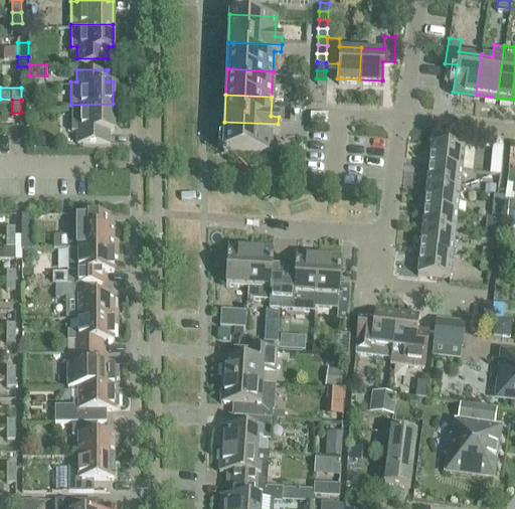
[(114,127),(113,104),(70,105),(70,127),(76,127),(77,139),(108,139),(108,127),(114,127)]
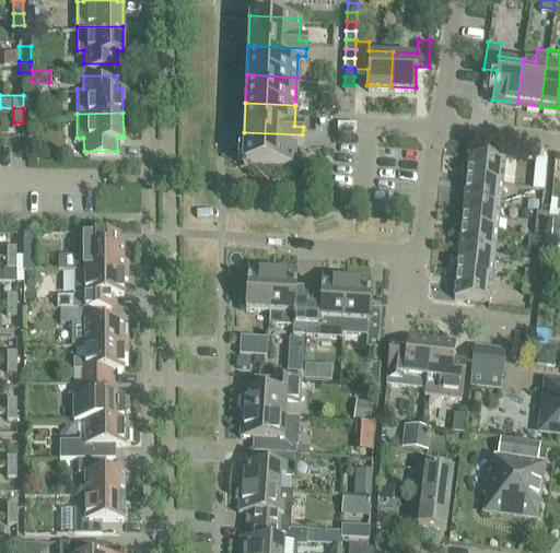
[(302,134),(244,132),(243,162),(293,164),(294,142),(302,143),(302,134)]
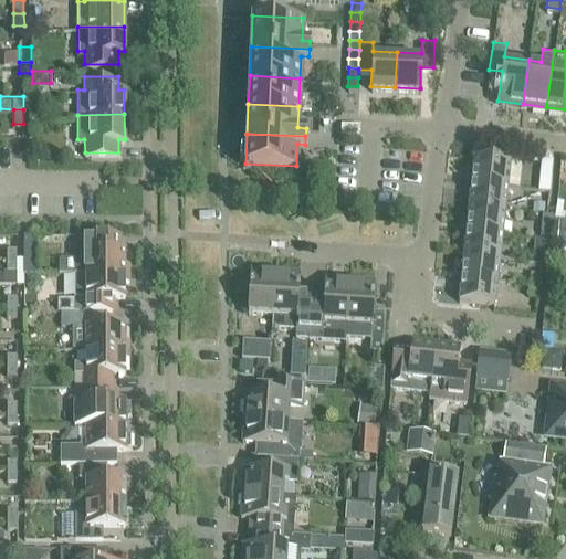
[(471,178),(506,181),(510,157),(474,154),(471,178)]
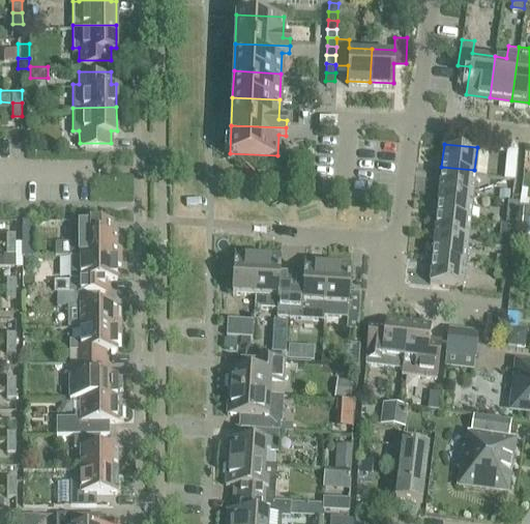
[(505,161),(504,174),(513,175),(514,162),(505,161)]
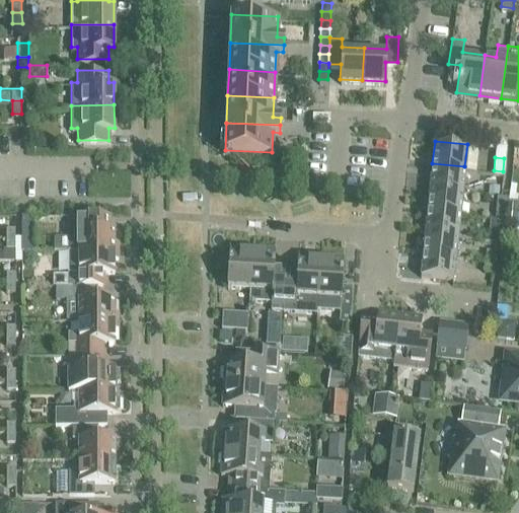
[(430,185),(462,189),(464,166),(432,163),(430,185)]
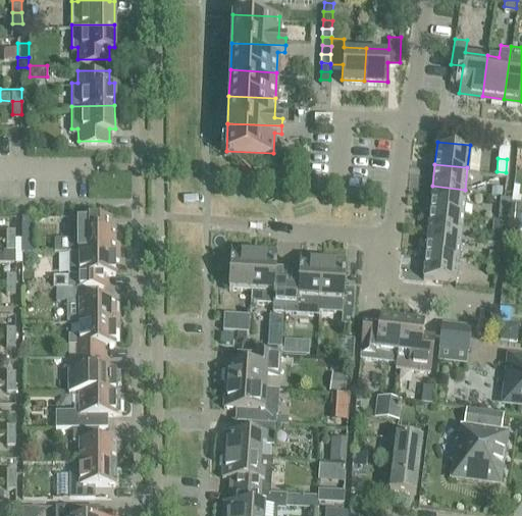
[(491,182),(490,190),(502,191),(502,183),(491,182)]
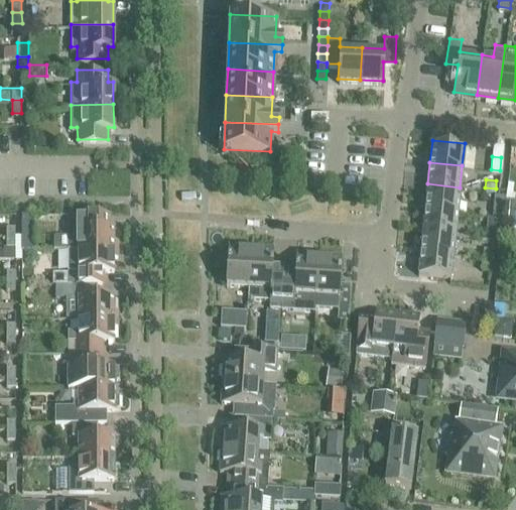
[(427,183),(425,206),(458,209),(460,187),(427,183)]
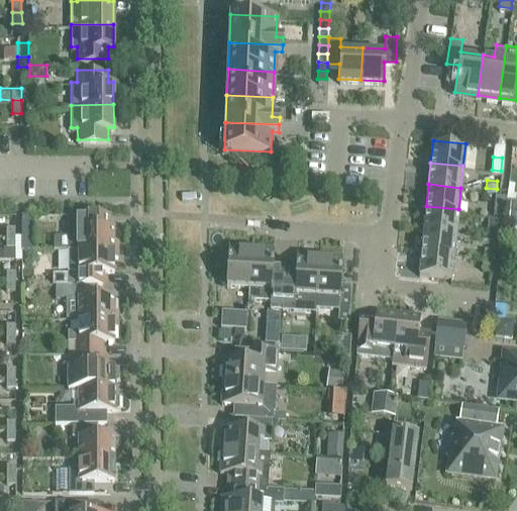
[(516,199),(511,199),(508,224),(516,224),(516,199)]
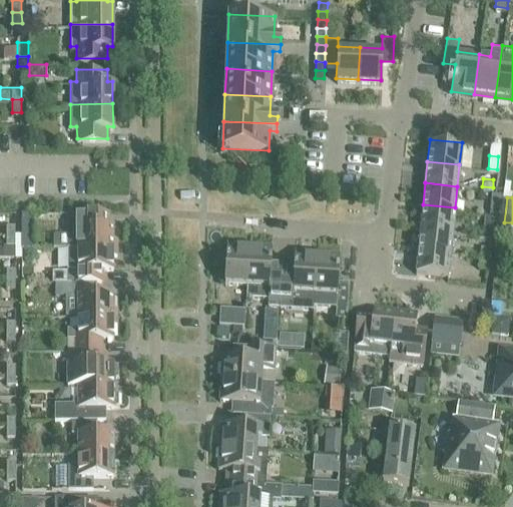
[(490,199),(489,209),(492,210),(500,210),(501,200),(493,200),(490,199)]
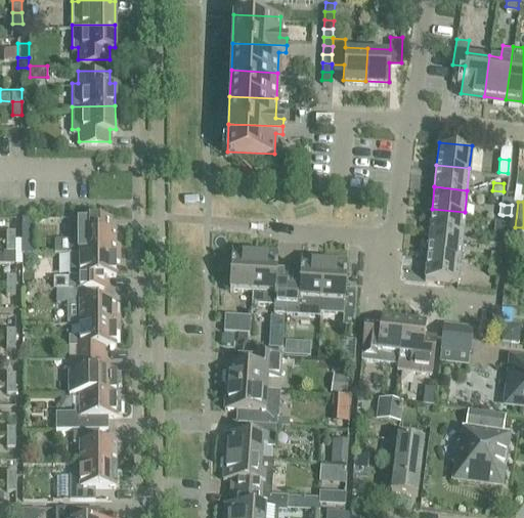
[(462,234),(465,212),(432,209),(429,230),(462,234)]
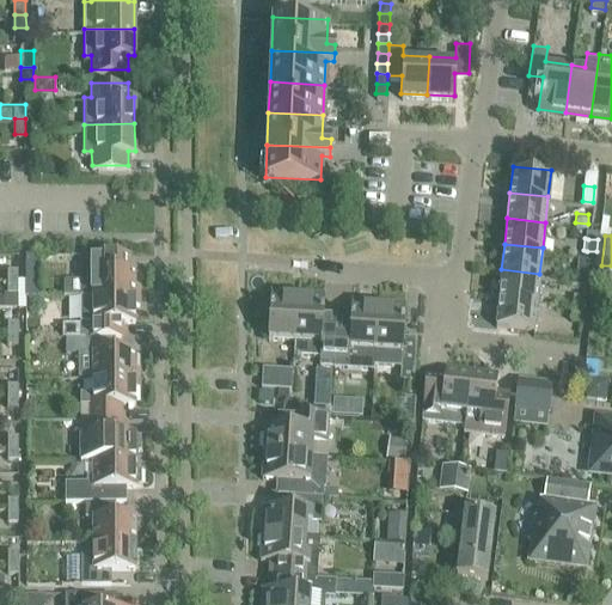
[(128,264),(128,250),(80,250),(80,266),(80,291),(134,291),(134,264),(128,264)]
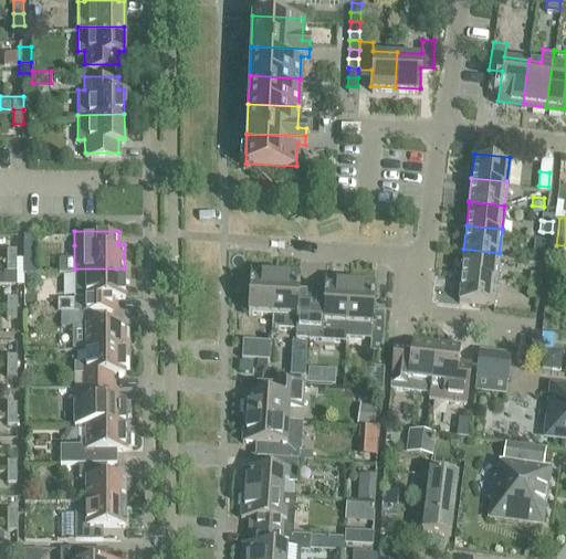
[(551,251),(552,234),(535,232),(533,250),(551,251)]
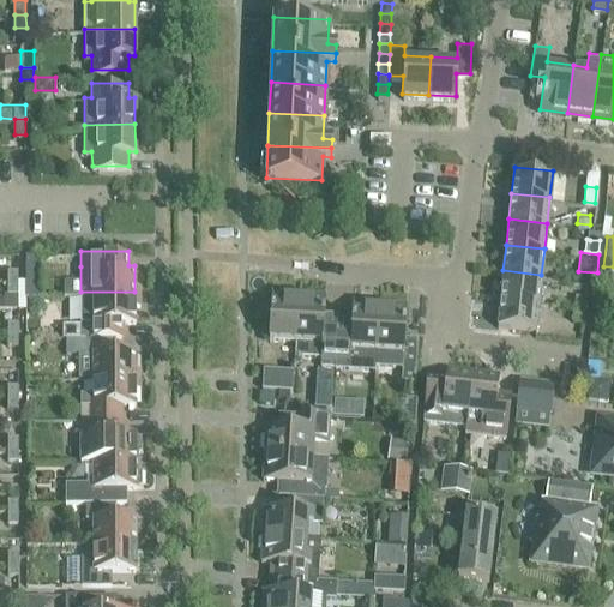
[(539,300),(541,275),(503,270),(500,296),(539,300)]
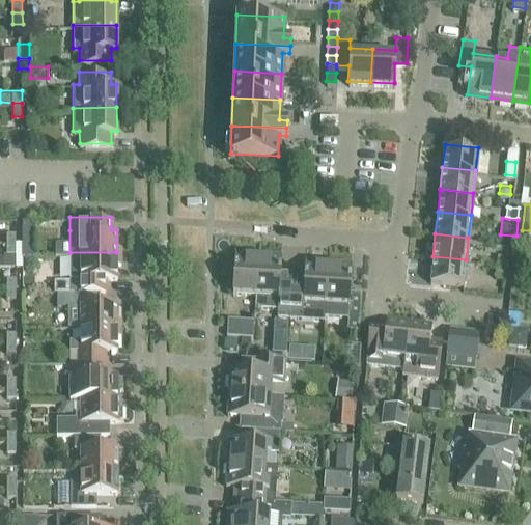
[(22,238),(22,252),(33,253),(33,235),(22,235),(22,238)]
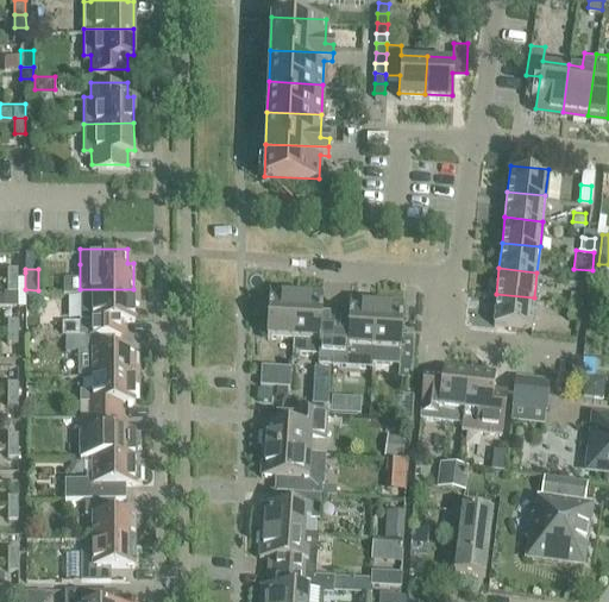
[(0,300),(18,301),(18,284),(8,284),(8,288),(5,288),(5,292),(0,288),(0,300)]
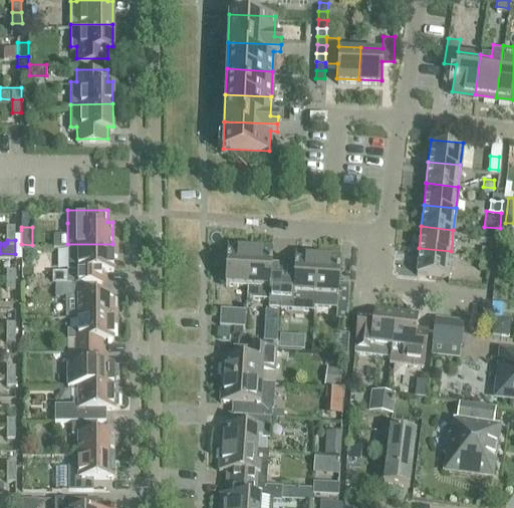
[(250,242),(227,240),(225,280),(247,282),(250,242)]
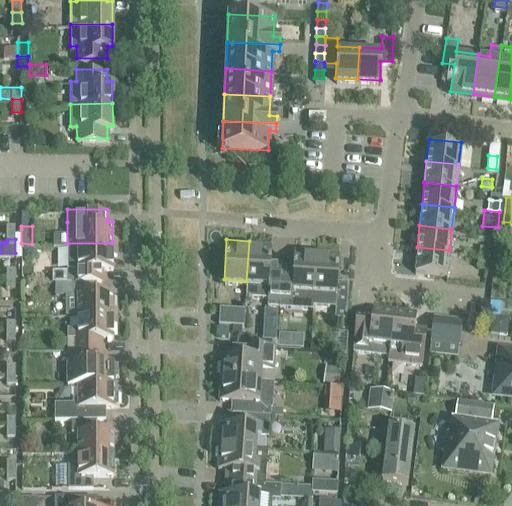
[(480,240),(478,251),(488,252),(489,242),(480,240)]
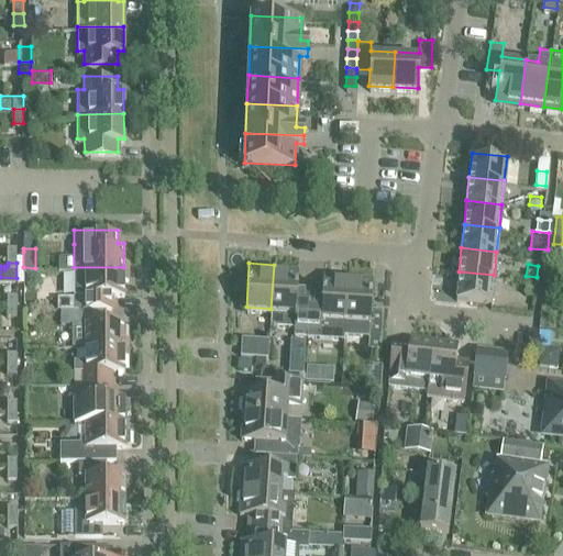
[(296,296),(298,266),(274,265),(271,309),(269,320),(276,322),(294,323),(294,332),(307,333),(309,300),(309,297),(296,296)]
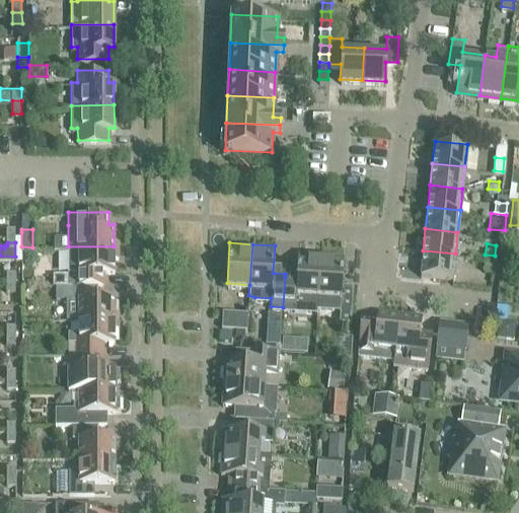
[(72,282),(97,282),(103,282),(103,270),(114,270),(114,246),(68,246),(68,259),(68,282),(72,282)]
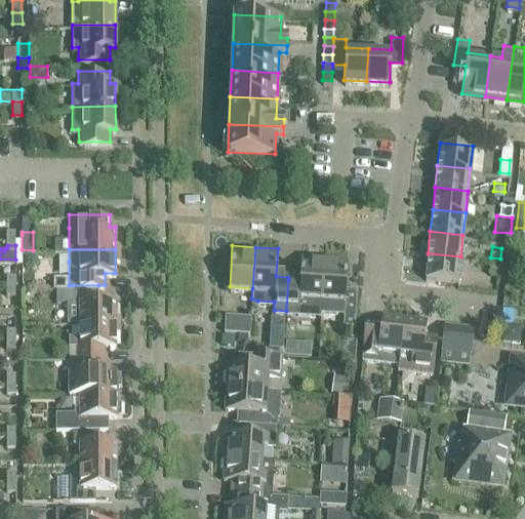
[(288,280),(286,311),(308,312),(320,313),(321,308),(321,296),(324,255),(301,253),(299,281),(288,280)]
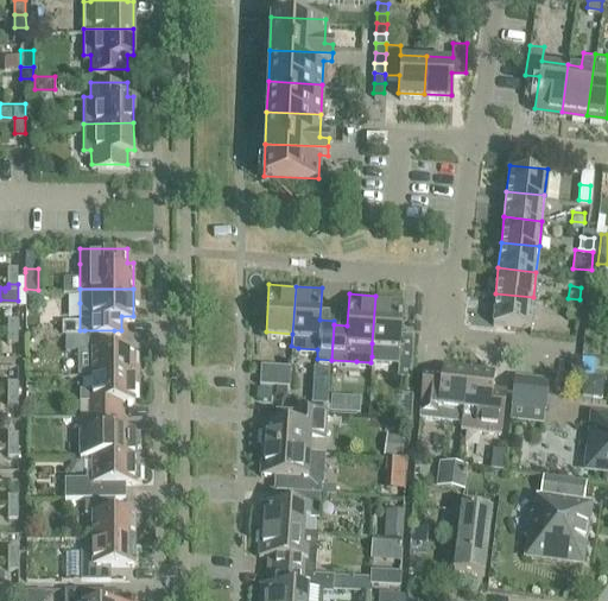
[(531,323),(533,297),(495,293),(493,320),(531,323)]
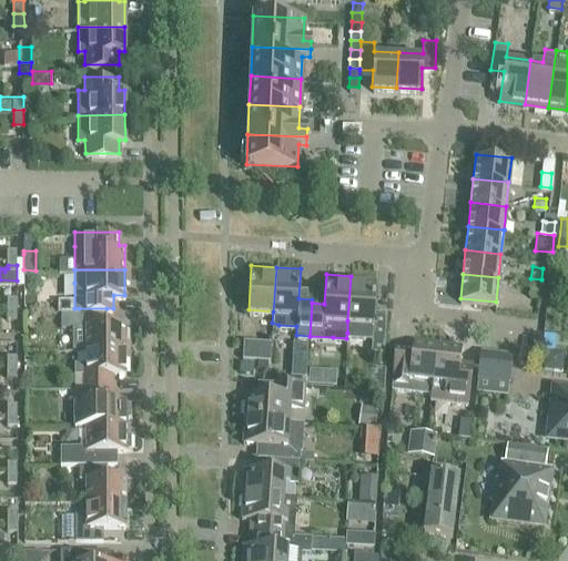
[(565,276),(554,275),(553,292),(563,293),(565,276)]
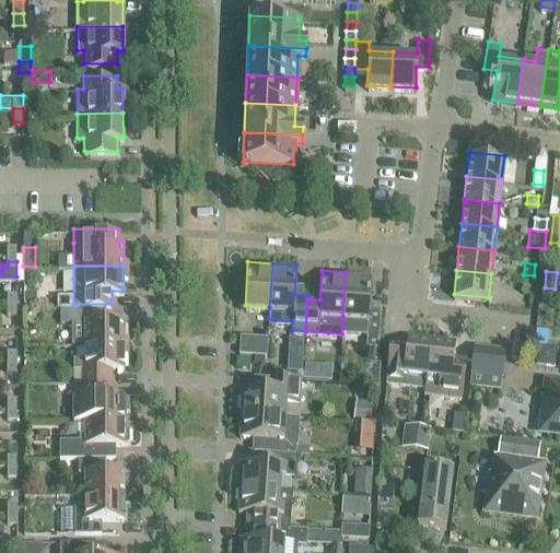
[(346,272),(342,316),(342,328),(366,329),(365,343),(378,344),(381,304),(369,303),(370,273),(346,272)]
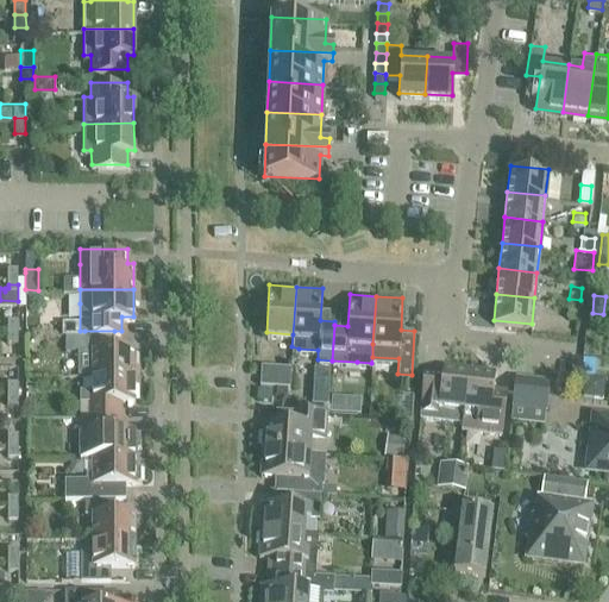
[(581,300),(569,299),(567,312),(578,313),(581,300)]
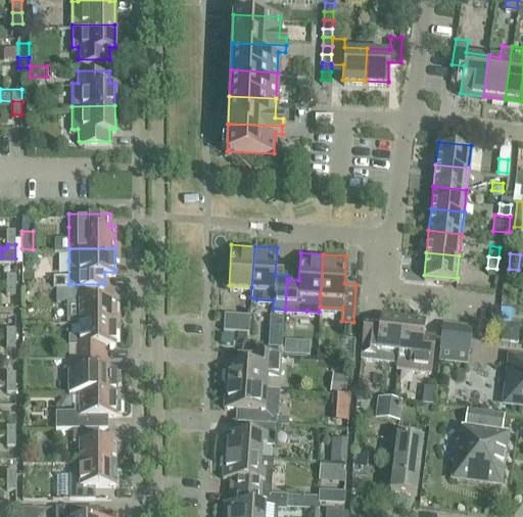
[(98,284),(73,284),(68,284),(54,284),(54,297),(79,297),(79,319),(114,319),(114,296),(98,296),(98,284)]
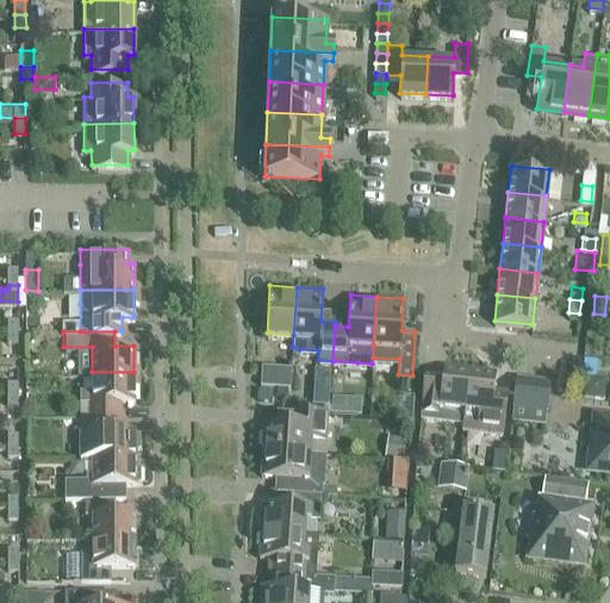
[(585,371),(596,372),(598,355),(584,354),(583,371),(585,371)]
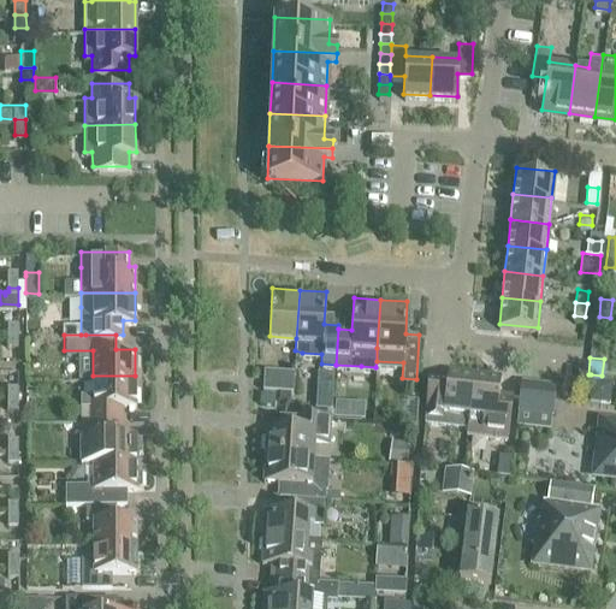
[(264,365),(262,385),(292,388),(294,367),(264,365)]
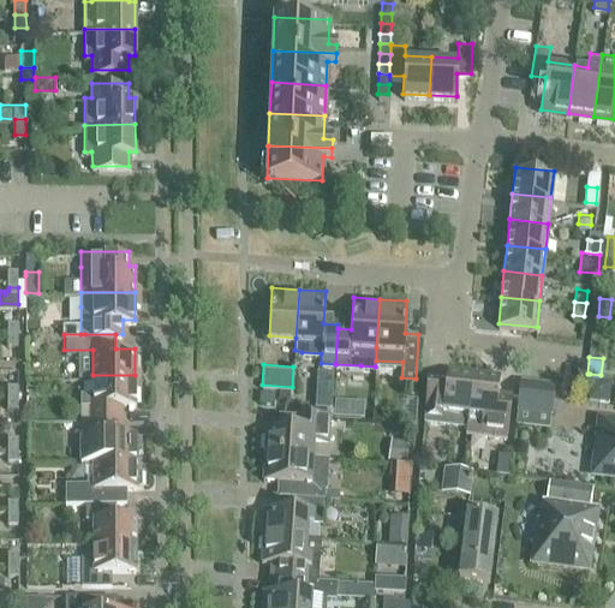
[(428,370),(422,417),(465,423),(465,429),(466,429),(469,411),(473,369),(447,365),(446,373),(428,370)]
